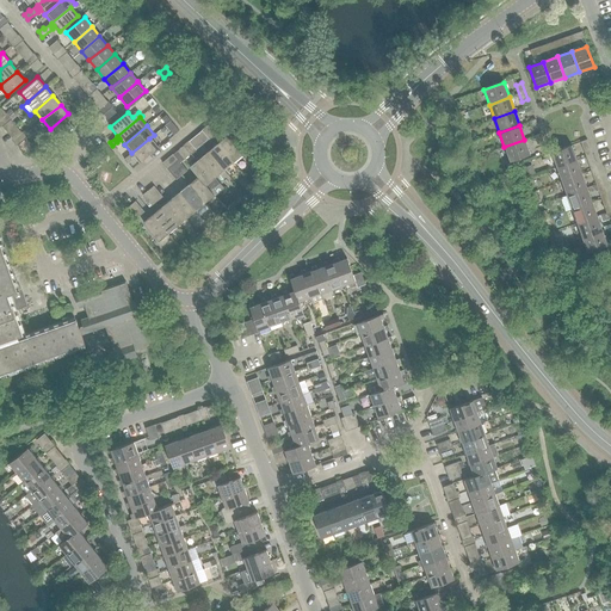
[(227,136),(217,144),(233,162),(242,155),(227,136)]
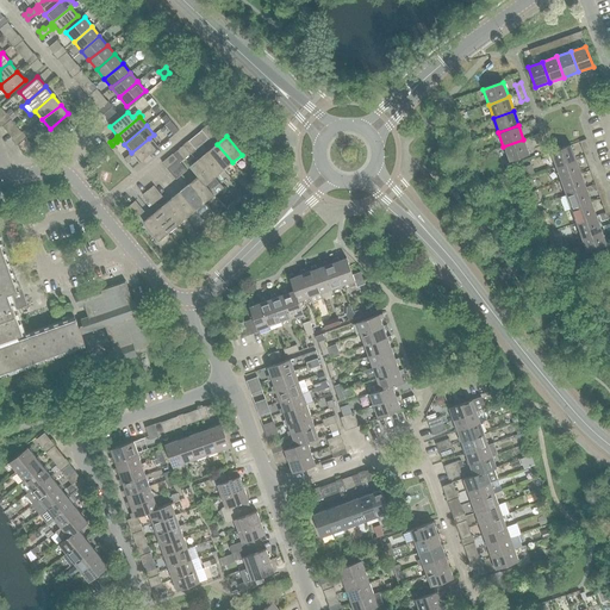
[(157,147),(149,138),(131,153),(124,159),(126,163),(131,160),(130,159),(134,155),(138,162),(157,147)]
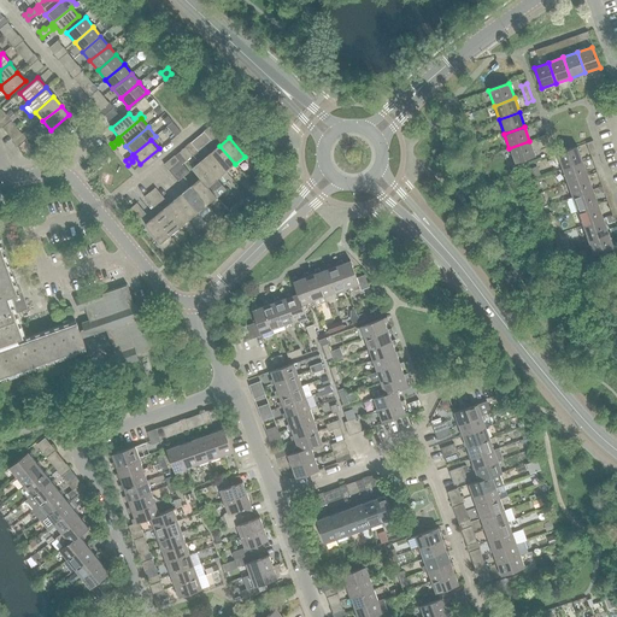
[(529,141),(509,148),(515,163),(535,156),(529,141)]
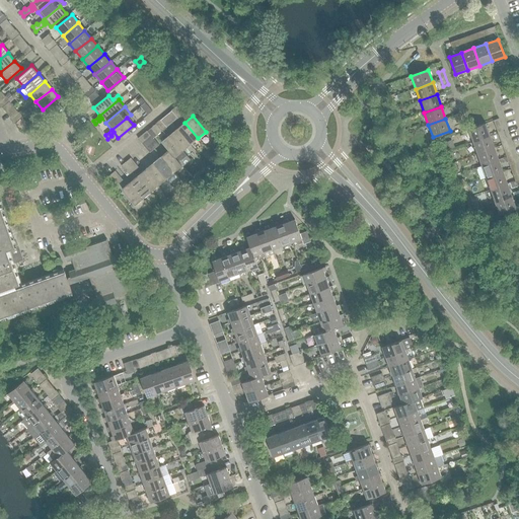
[(32,124),(29,121),(20,128),(23,131),(32,124)]
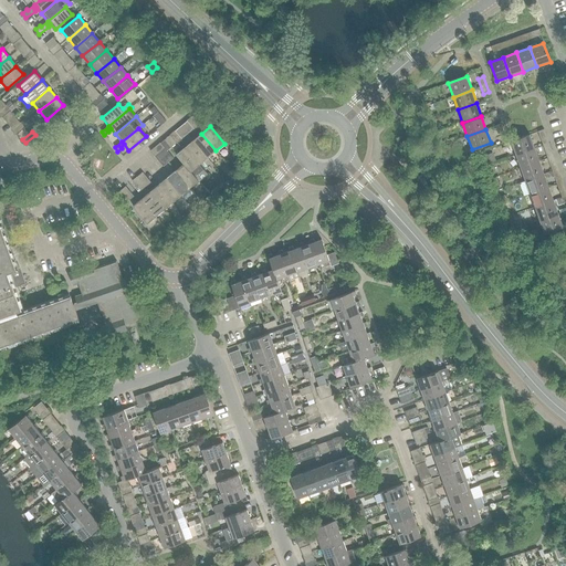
[(207,157),(216,150),(201,134),(192,140),(207,157)]
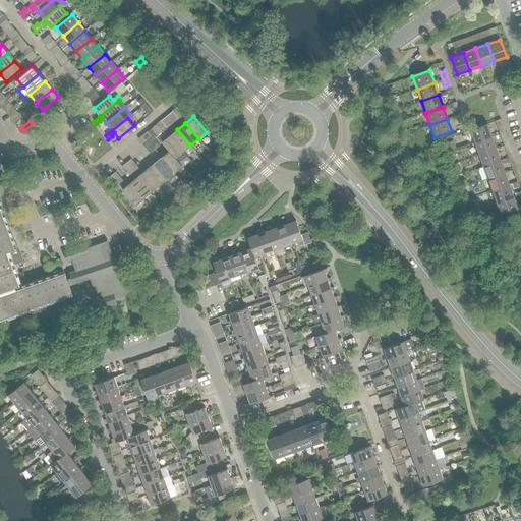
[(487,123),(470,130),(474,142),(491,136),(487,123)]
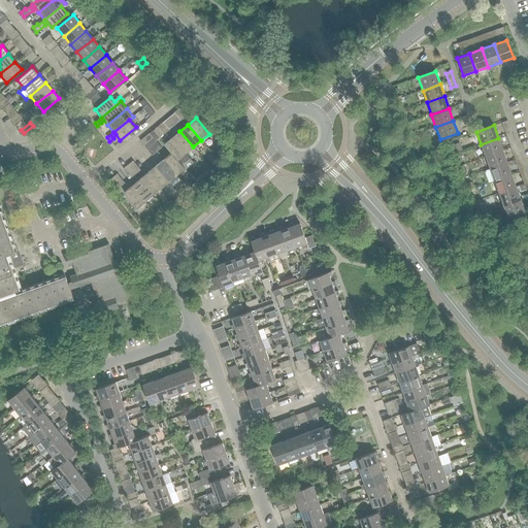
[(193,146),(179,131),(172,137),(185,154),(193,146)]
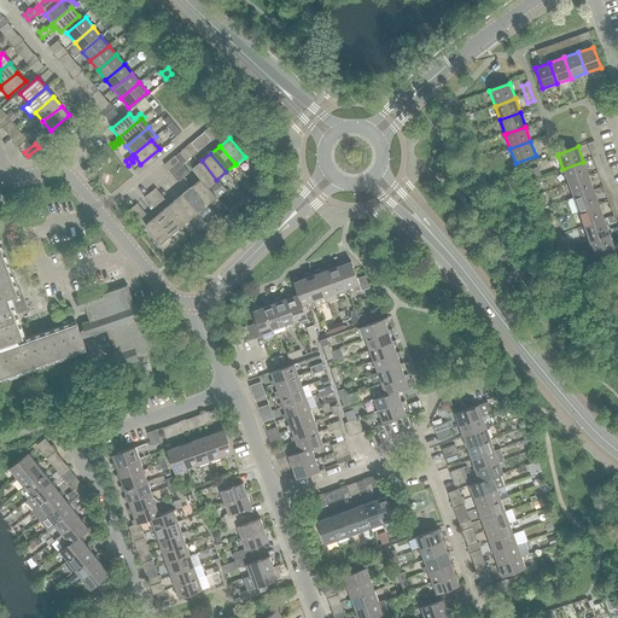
[(168,170),(179,162),(174,156),(163,165),(168,170)]
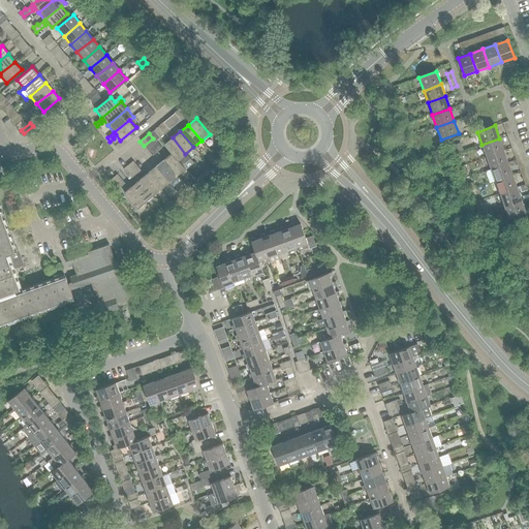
[(189,158),(185,154),(173,137),(164,145),(172,153),(181,164),(189,158)]
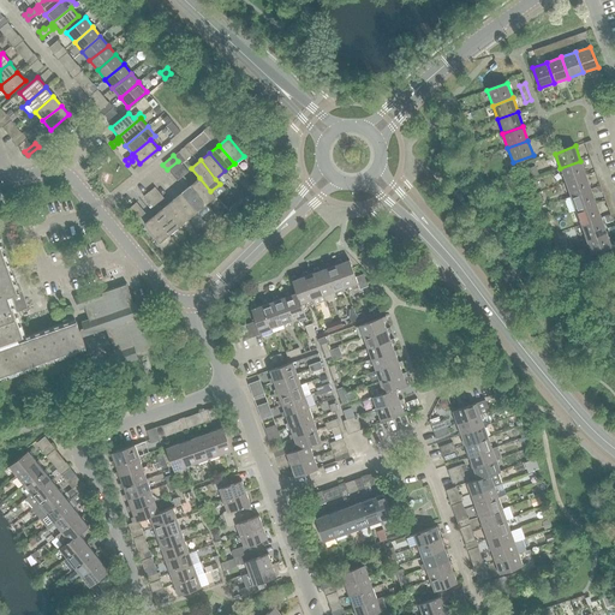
[(167,169),(172,175),(183,166),(178,161),(167,169)]
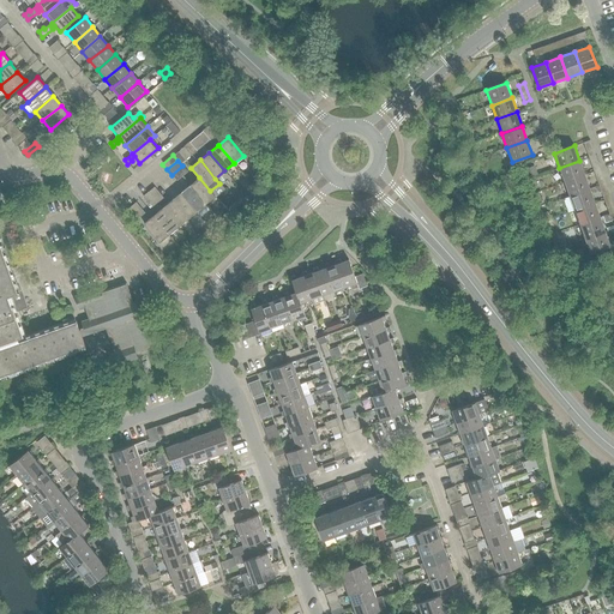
[(579,161),(559,168),(564,181),(585,174),(579,161)]
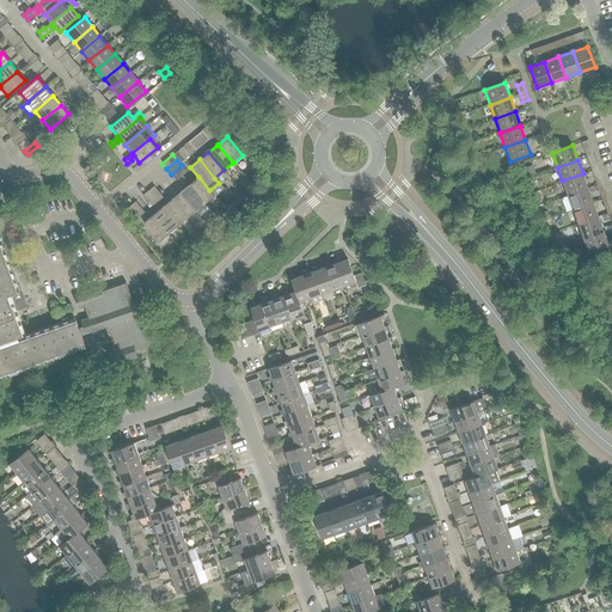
[(187,171),(182,165),(171,175),(176,181),(187,171)]
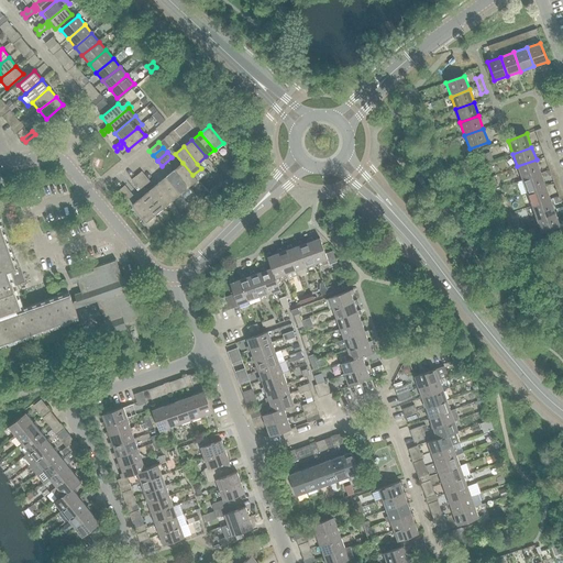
[(482,155),(484,163),(493,159),(489,152),(482,155)]
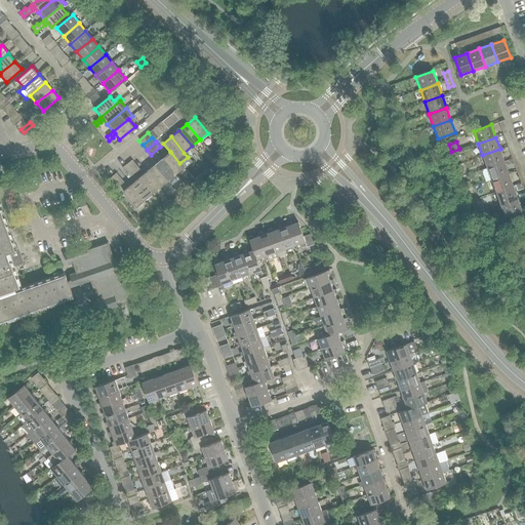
[(482,155),(487,167),(505,161),(500,149),(482,155)]
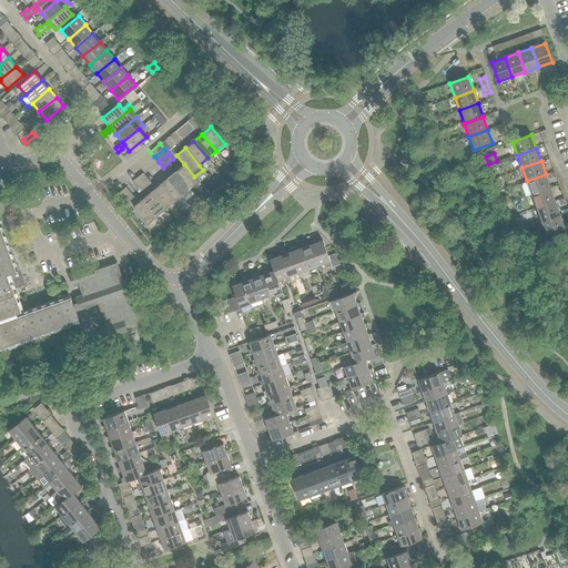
[(184,164),(175,171),(190,189),(199,181),(194,176),(184,164)]
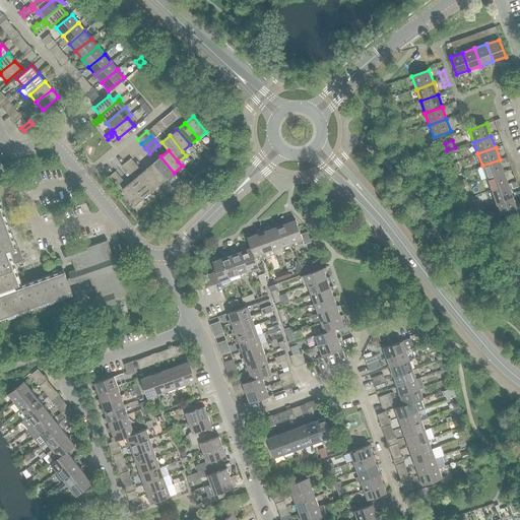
[(174,173),(160,156),(152,164),(166,179),(174,173)]
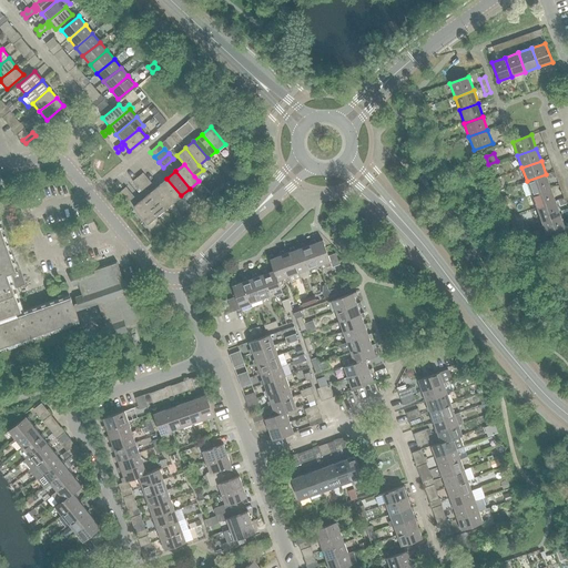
[(151,183),(142,173),(138,178),(145,188),(151,183)]
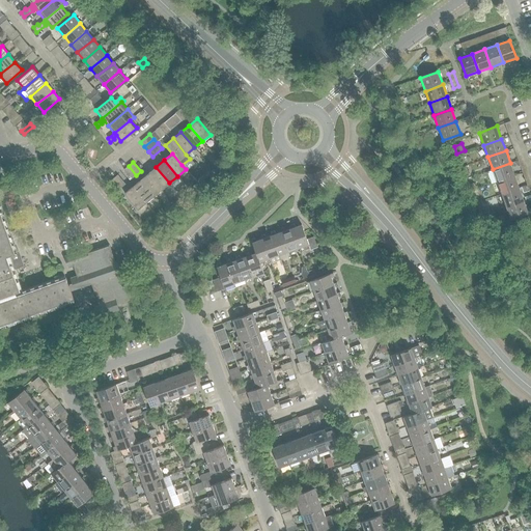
[(493,169),(497,182),(514,175),(510,163),(493,169)]
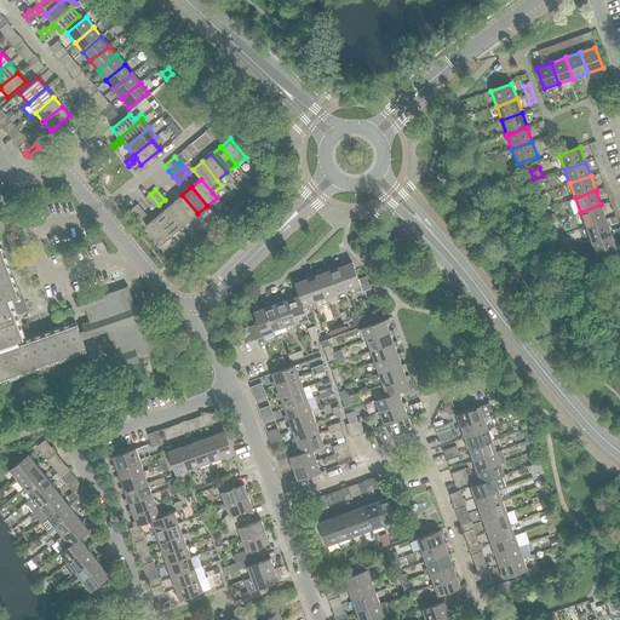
[(159,205),(150,194),(144,197),(153,210),(159,205)]
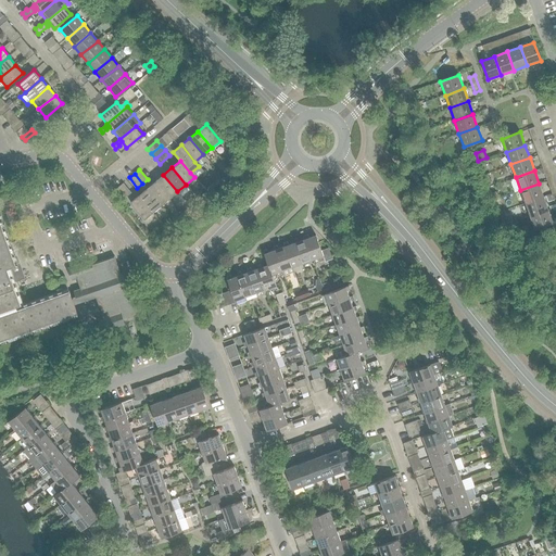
[(163,175),(155,181),(169,198),(177,191),(163,175)]
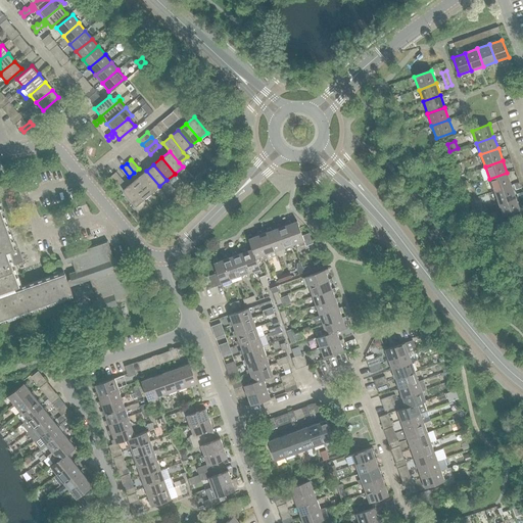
[(146,171),(138,178),(151,193),(159,186),(146,171)]
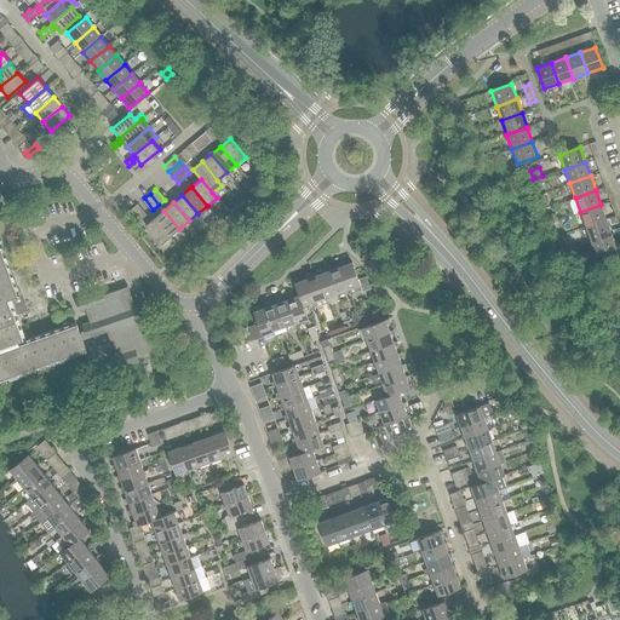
[(145,216),(137,204),(131,208),(141,220),(145,216)]
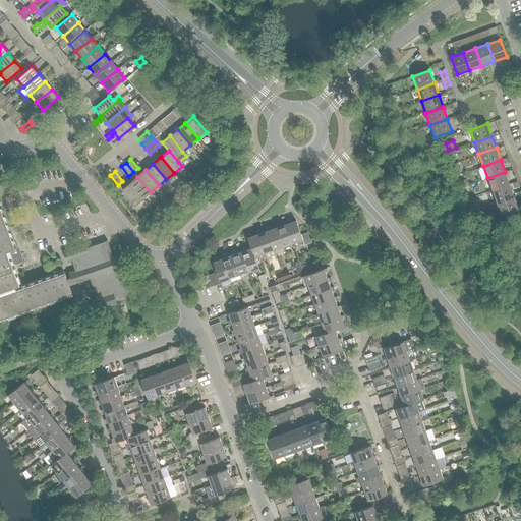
[(487,178),(491,190),(509,184),(505,172),(487,178)]
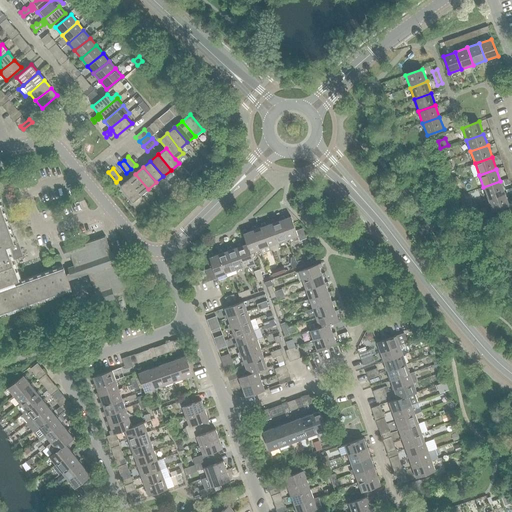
[(108,172),(103,176),(111,185),(116,182),(108,172)]
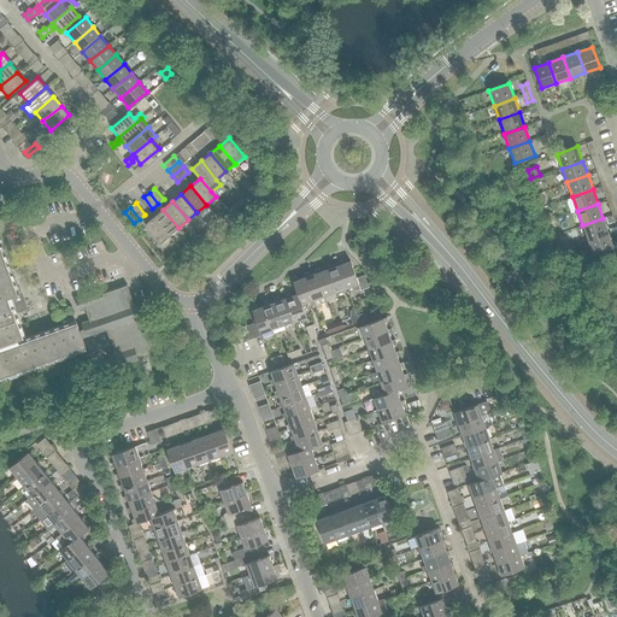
[(163,210),(153,217),(169,235),(178,228),(163,210)]
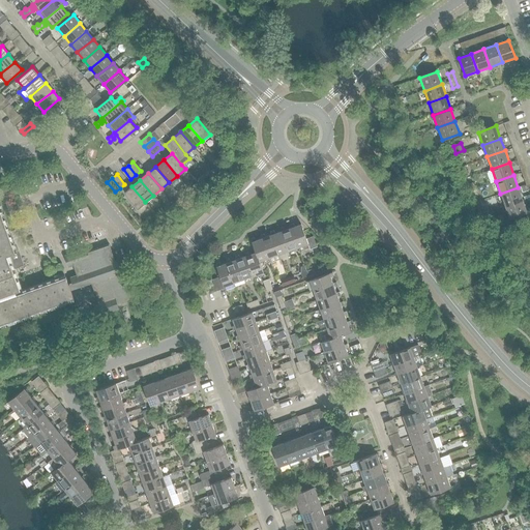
[(138,209),(145,202),(131,186),(124,193),(138,209)]
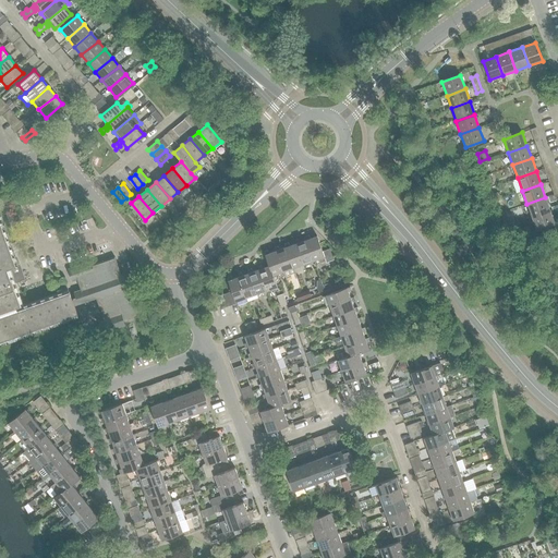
[(526,204),(532,217),(550,210),(545,197),(526,204)]
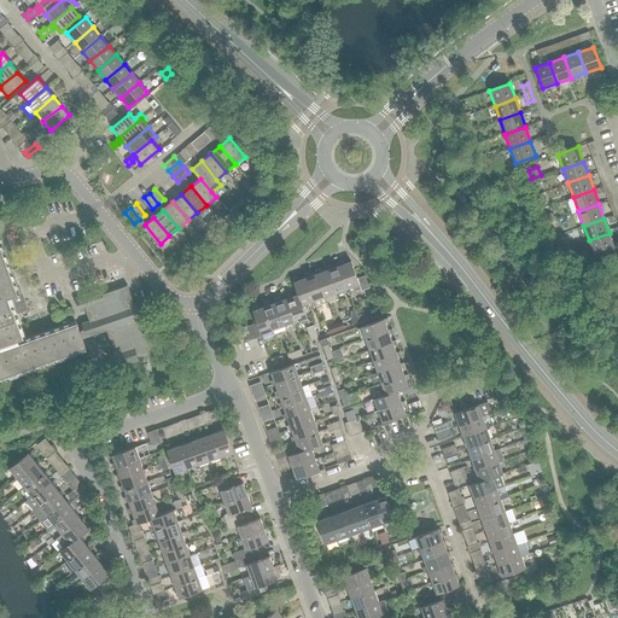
[(610,233),(589,240),(594,255),(614,248),(610,233)]
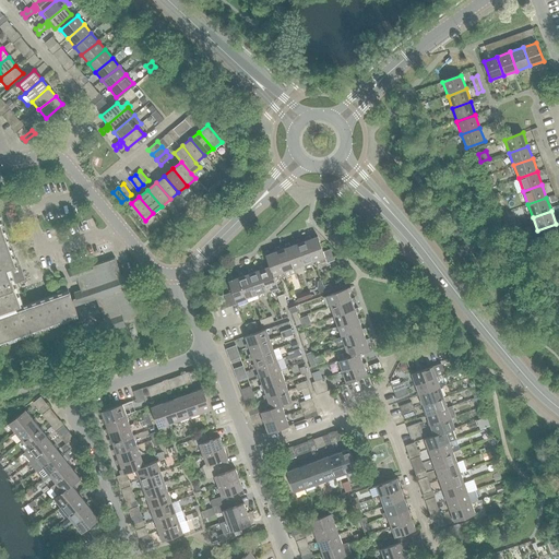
[(504,225),(508,224),(510,223),(507,213),(504,213),(501,215),(504,225)]
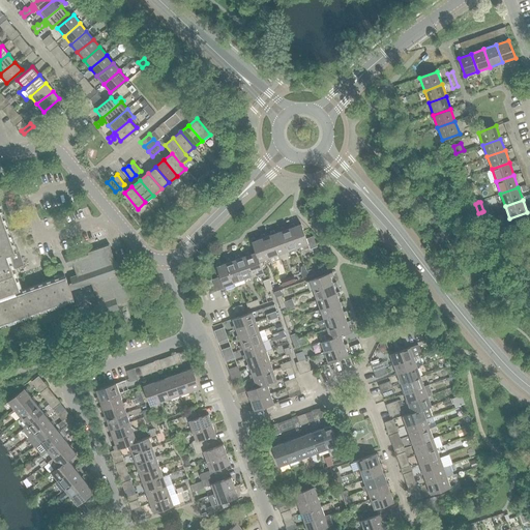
[(0,327),(74,301),(70,290),(90,284),(89,281),(79,284),(76,274),(70,276),(71,283),(67,284),(64,274),(22,290),(9,255),(17,252),(5,218),(0,203),(0,327)]
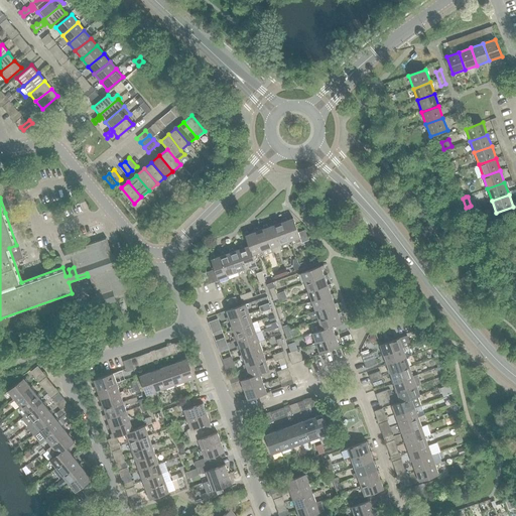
[(282,222),(289,241),(299,238),(292,219),(286,221),(285,218),(281,219),(282,222)]
